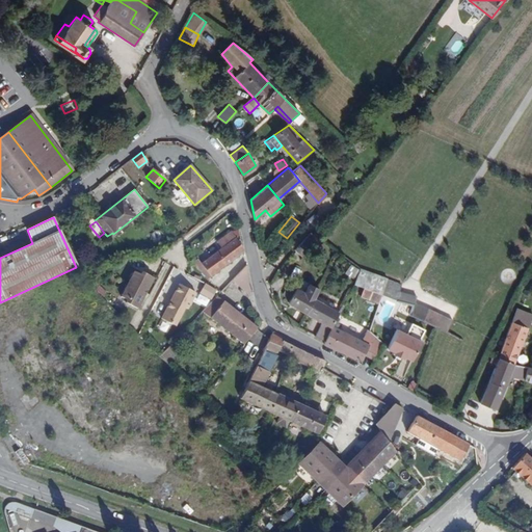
[(244,253),(243,250),(231,232),(217,242),(221,247),(201,263),(211,277),(244,253)]
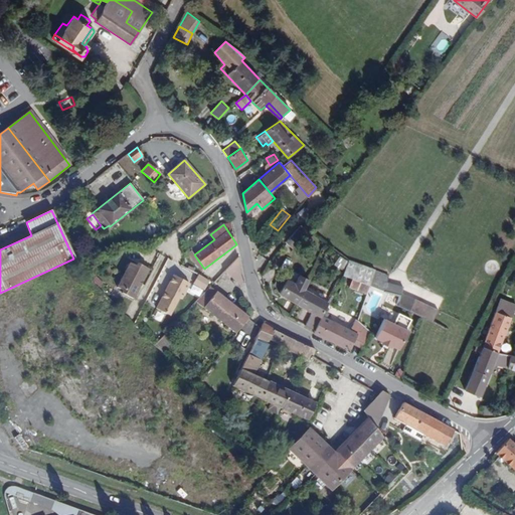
[(295,248),(309,231),(300,225),(287,240),(295,248)]
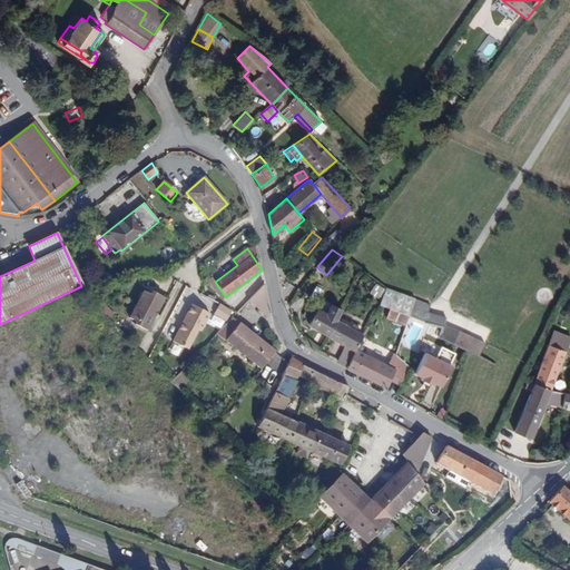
[(266,297),(264,284),(254,294),(262,303),(266,297)]
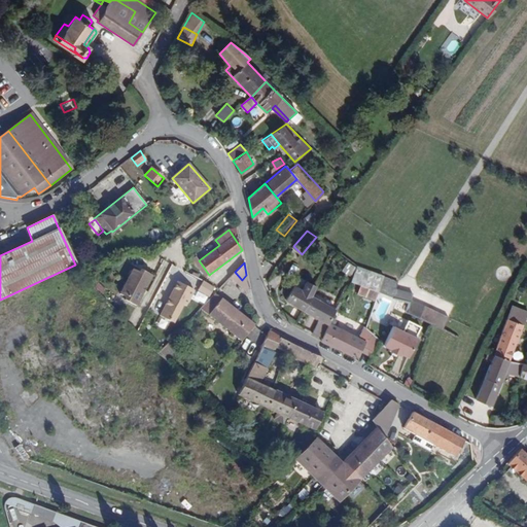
[(360,284),(379,291),(384,276),(357,266),(351,281),(360,284)]
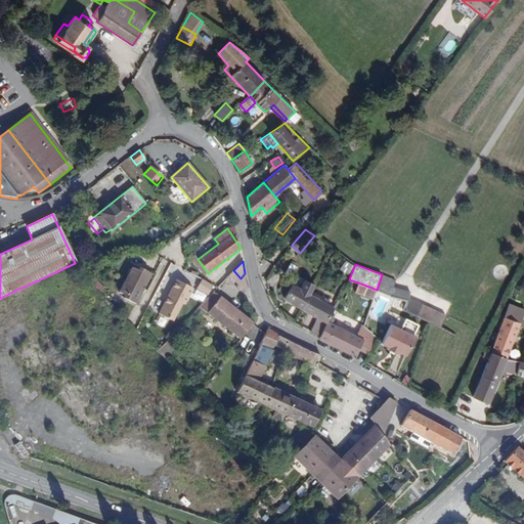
[(124,298),(135,304),(149,273),(138,267),(137,270),(131,267),(119,293),(125,296),(124,298)]
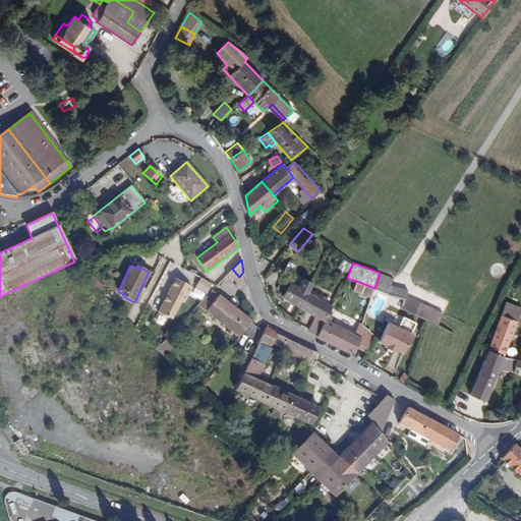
[(191,286),(175,278),(159,312),(170,317),(174,308),(177,309),(181,300),(183,302),(191,286)]
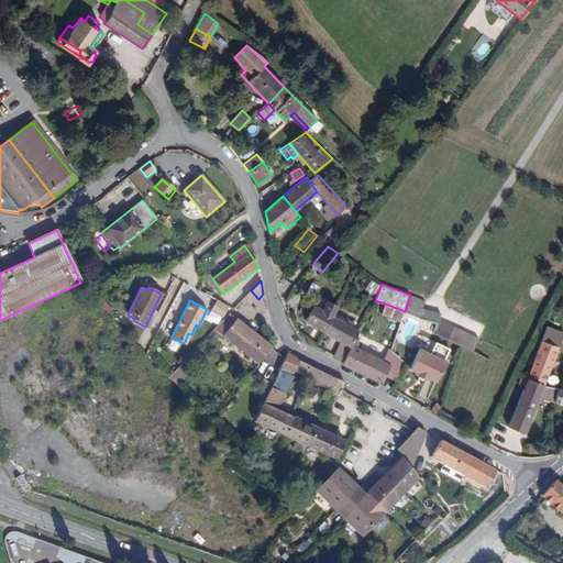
[(213,310),(224,317),(231,307),(220,300),(213,310)]
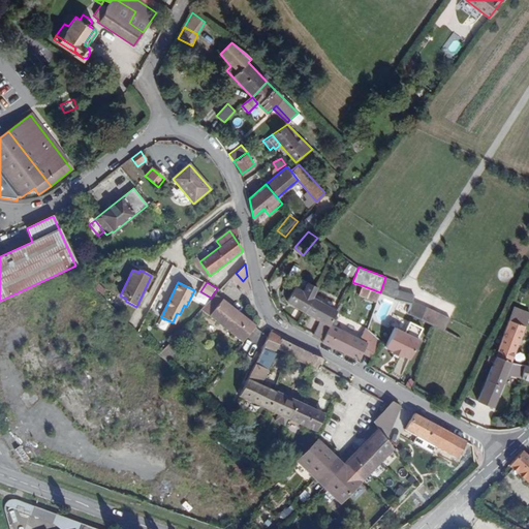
[(310,297),(313,290),(305,285),(302,291),(294,287),(286,301),(306,312),(306,311),(307,311),(309,308),(306,306),(310,297)]
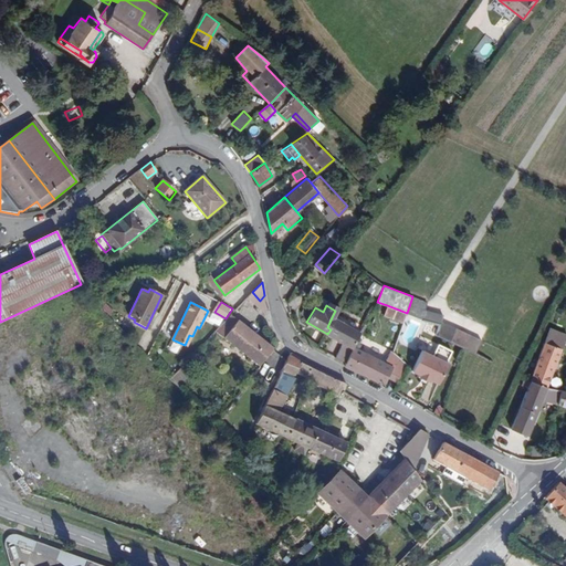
[(384,315),(404,323),(406,315),(407,313),(387,305),(384,315)]
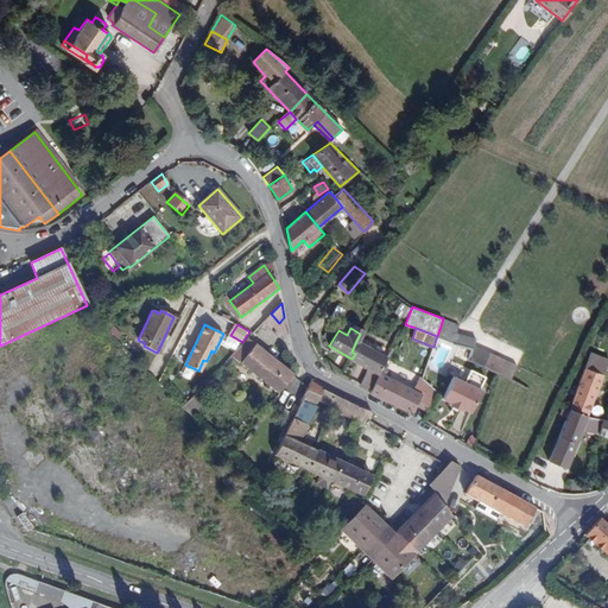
[(473,347),(473,344),(475,337),(456,333),(454,342),(473,347)]
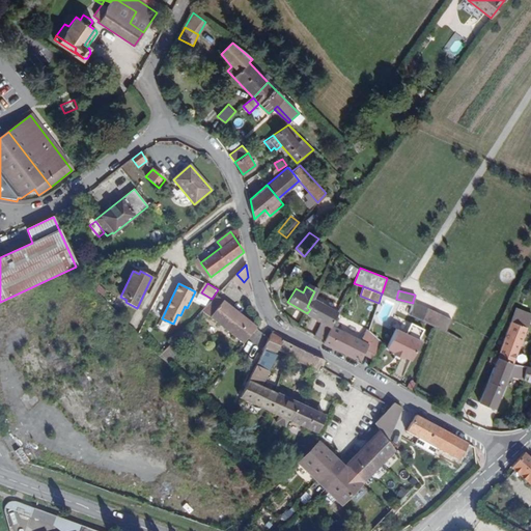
[(201,311),(243,344),(256,327),(217,296),(201,311)]
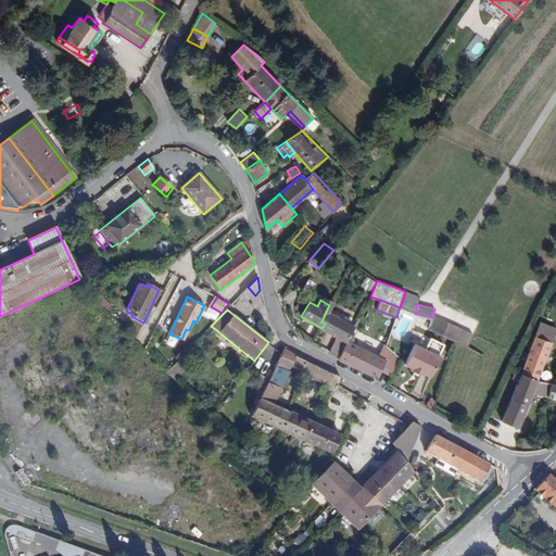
[(339,356),(346,340),(353,327),(326,312),(321,321),(325,324),(323,327),(337,335),(329,350),(339,356)]
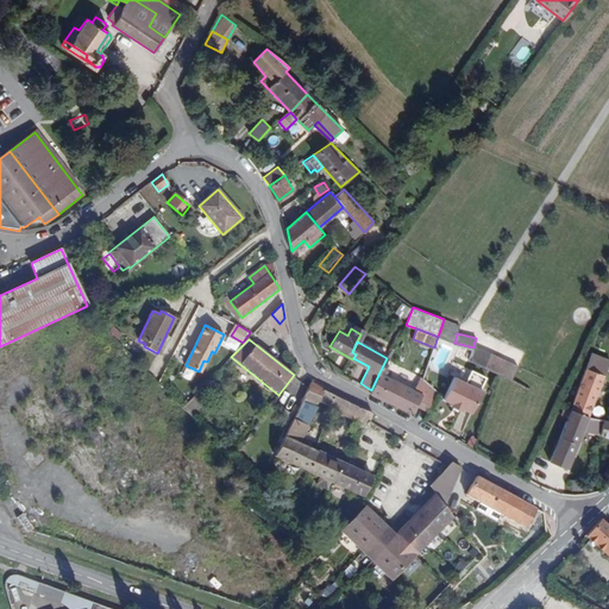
[(512,380),(518,366),(473,345),(473,347),(470,359),(489,369),(512,380)]
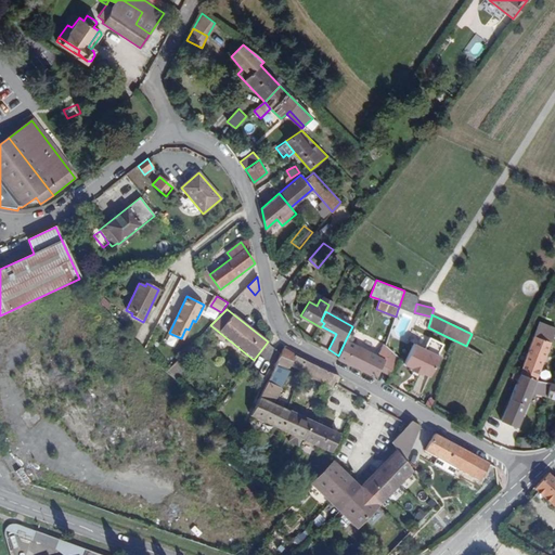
[(537,327),(534,336),(547,340),(550,333),(537,327)]
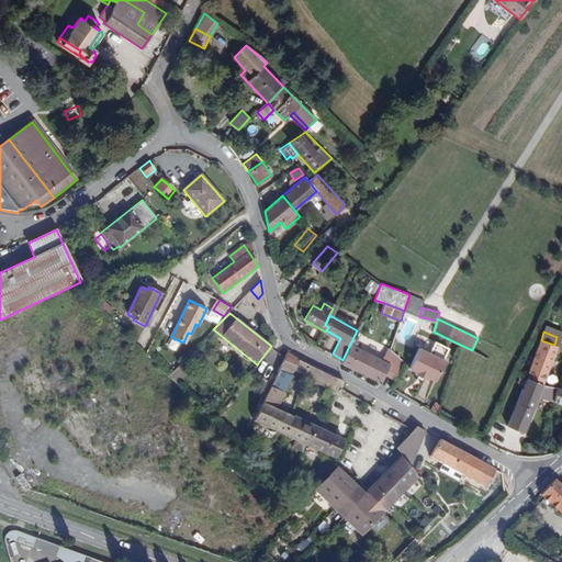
[(540,340),(526,378),(543,385),(554,355),(559,355),(560,350),(557,349),(558,346),(554,345),(541,340),(540,340)]
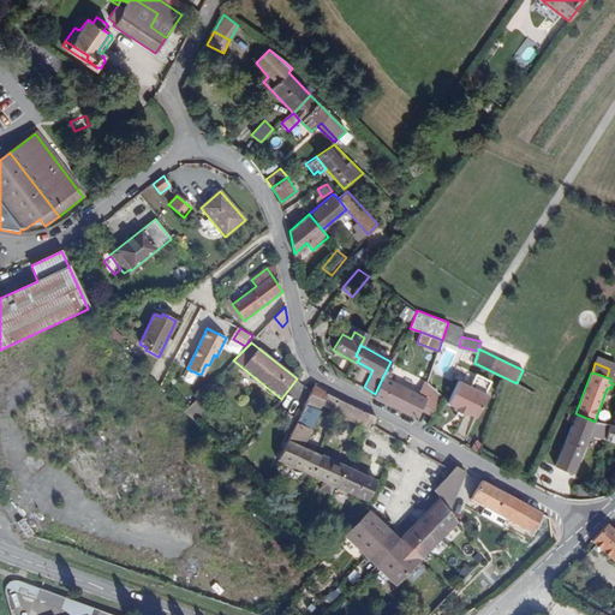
[(374,398),(416,418),(422,407),(427,399),(417,394),(383,376),(375,394),(374,398)]
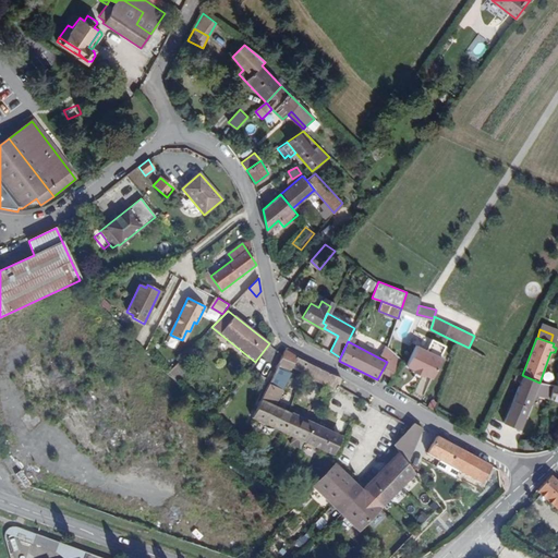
[(426,352),(425,351),(419,375),(423,377),(424,375),(432,379),(441,360),(439,359),(445,348),(433,341),(426,352)]
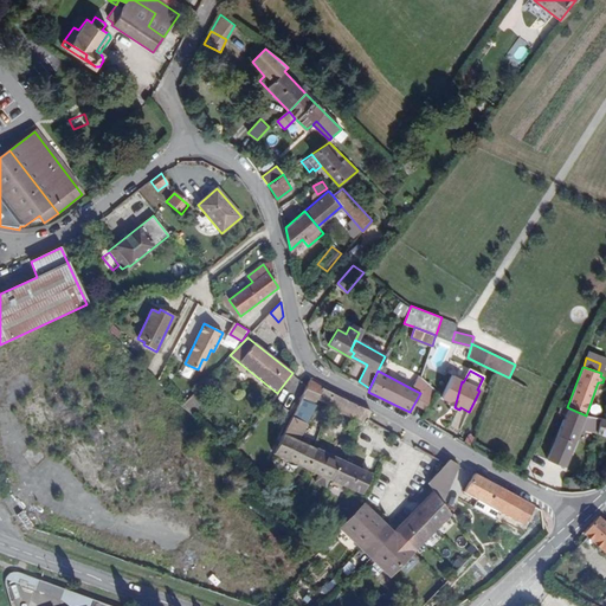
[(411,388),(420,393),(416,401),(426,408),(436,392),(421,378),(419,375),(411,388)]
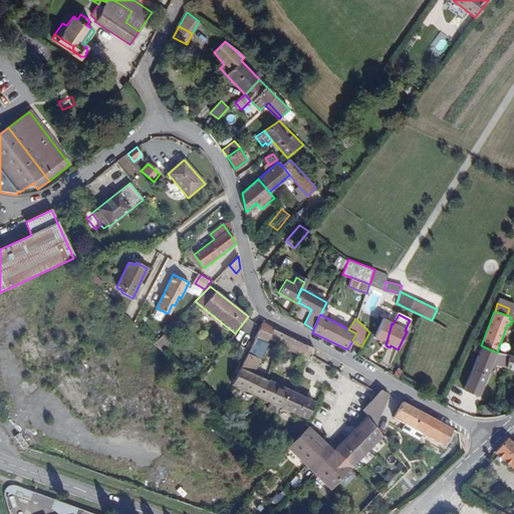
[(392,323),(383,319),(373,337),(381,341),(380,343),(386,345),(392,323)]
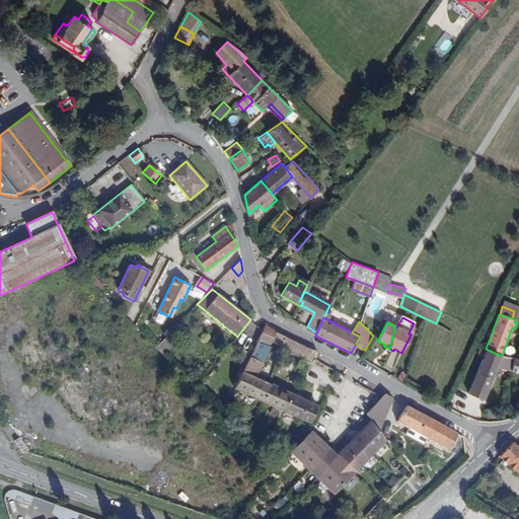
[(271,329),(266,325),(264,329),(263,330),(260,338),(257,342),(271,346),(272,343),(281,348),(282,347),(286,338),(283,337),(277,334),(271,329)]
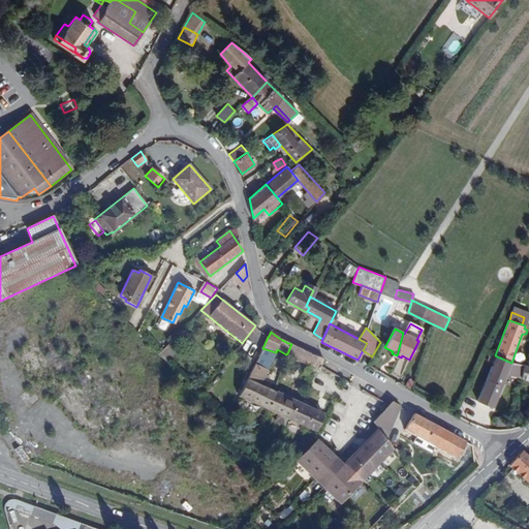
[(287,353),(299,360),(306,364),(313,367),(321,367),(322,360),(318,358),(311,354),(303,350),(296,346),(291,344),(287,353)]
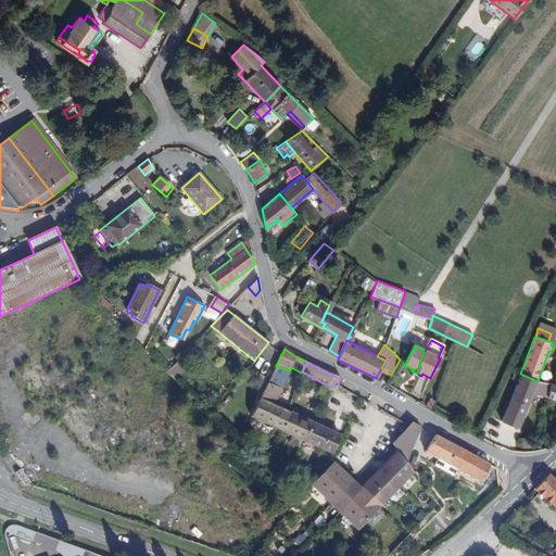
[(538,381),(520,374),(501,420),(518,428),(532,393),(547,397),(550,383),(540,381),(538,381)]
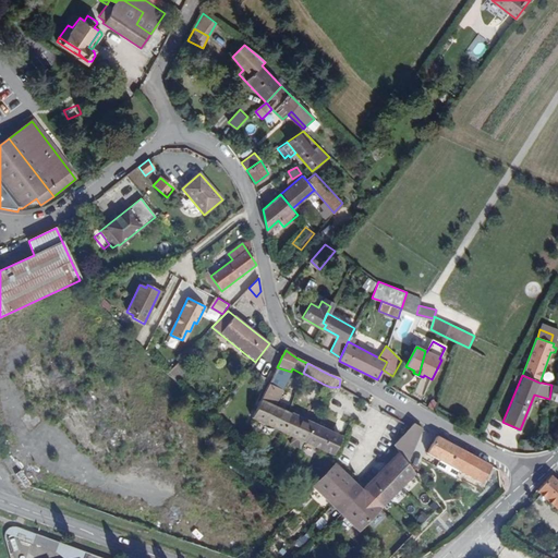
[(281,432),(290,414),(289,413),(275,407),(282,390),(269,385),(252,419),(281,432)]
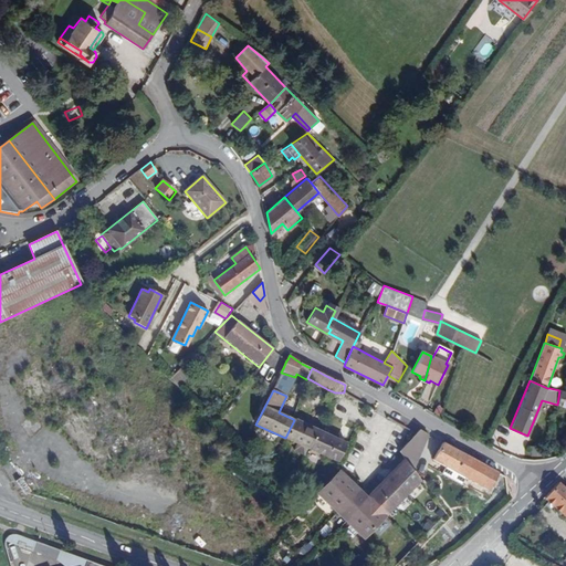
[(306,448),(337,462),(346,444),(317,431),(294,420),(285,438),(296,443),(295,448),(305,452),(306,448)]
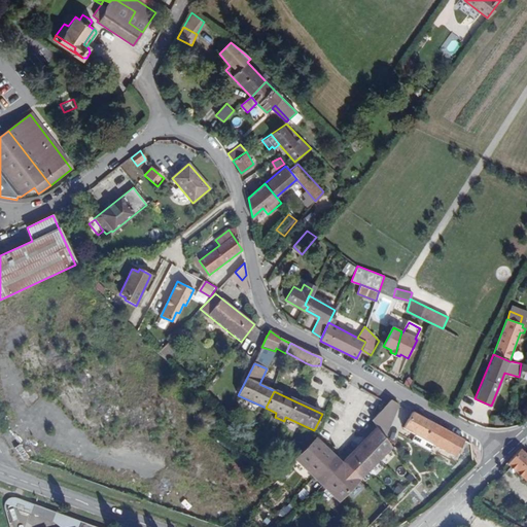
[(372,420),(383,437),(398,406),(390,400),(372,420)]
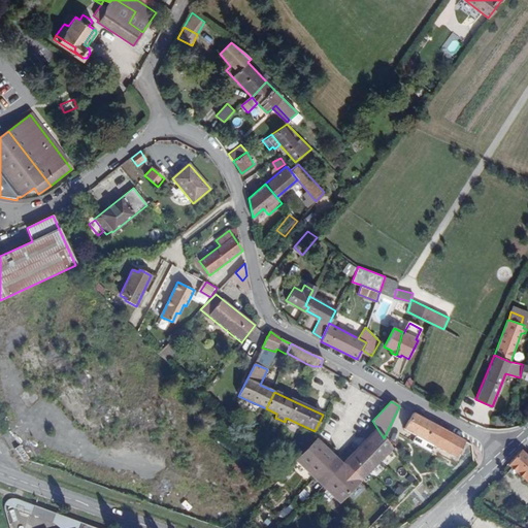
[(210,425),(215,421),(219,417),(213,413),(206,421),(210,425)]
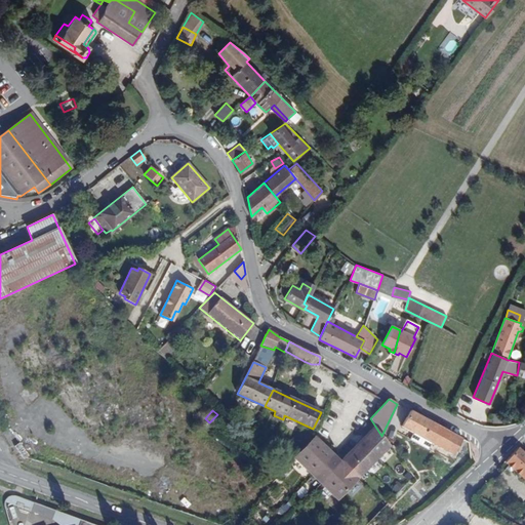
[(452,455),(461,439),(410,411),(401,427),(413,433),(410,440),(428,450),(432,443),(452,455)]
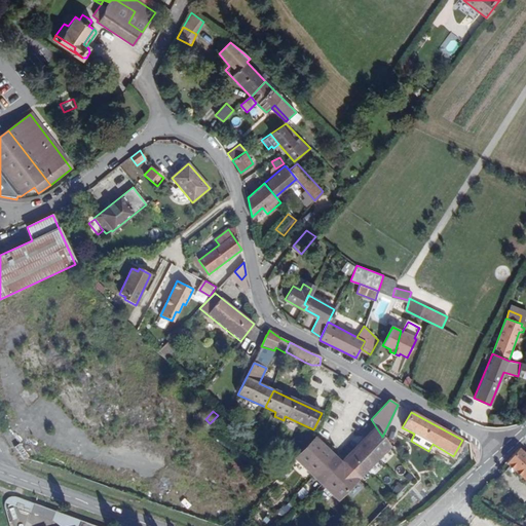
[(210,423),(208,425),(220,429),(223,423),(214,419),(210,423)]
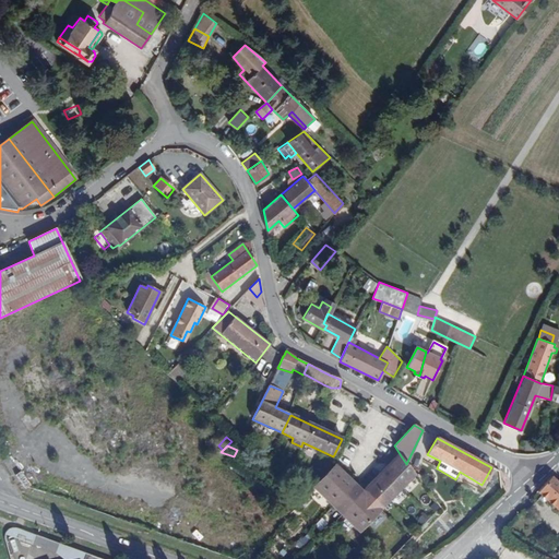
[(336,463),(313,487),(330,503),(359,532),(414,475),(406,464),(399,454),(363,490),(353,480),(336,463)]
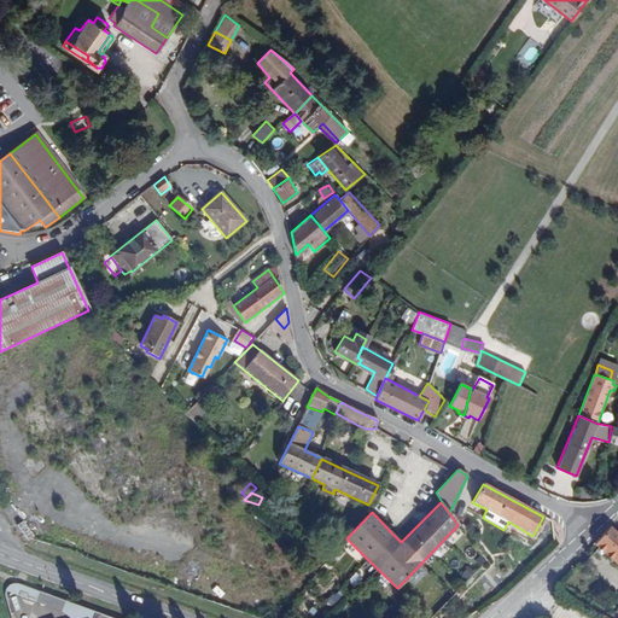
[(617,534),(611,528),(595,544),(617,565),(617,534)]
